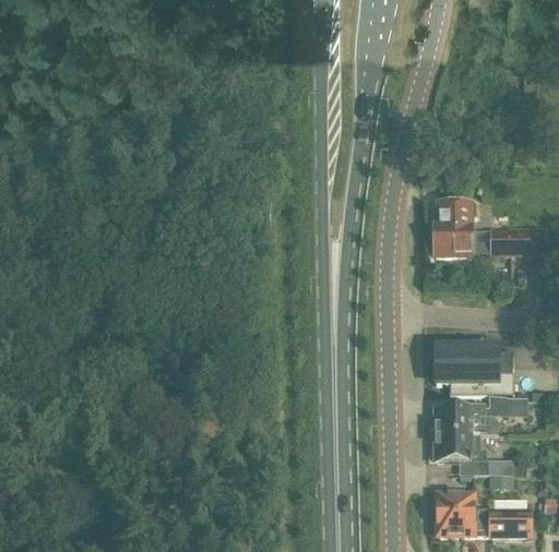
[(522,90),(536,90),(536,79),(523,79),(522,90)]
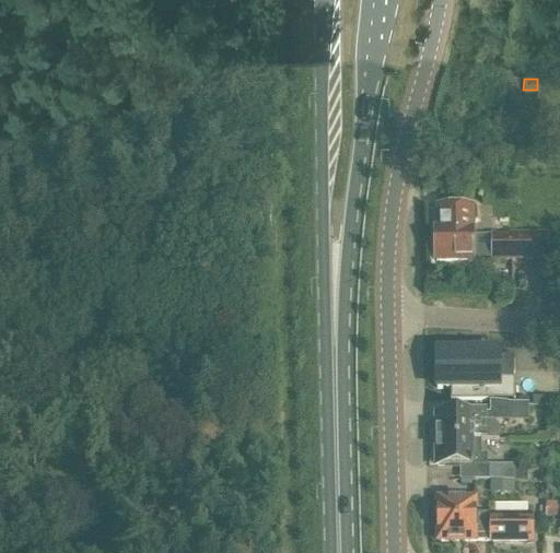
[(435,223),(432,223),(433,260),(475,259),(475,255),(491,255),(491,232),(476,232),(475,232),(475,219),(477,219),(477,206),(475,206),(475,202),(434,202),(435,223)]
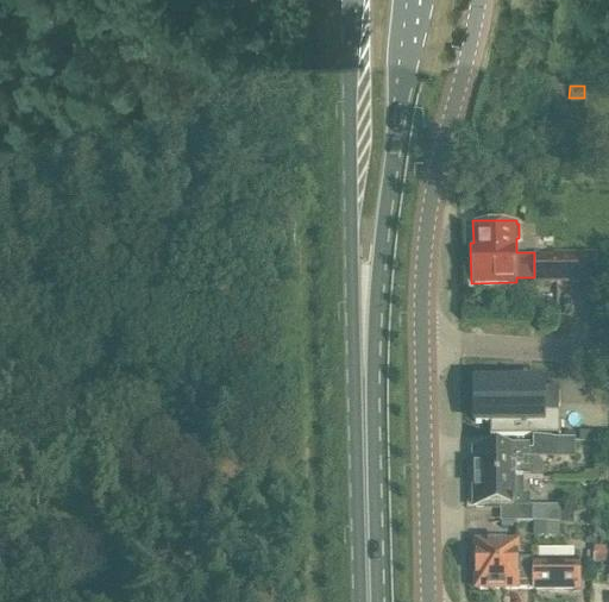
[(534,277),(534,278),(596,278),(596,251),(534,251),(534,252),(534,277)]
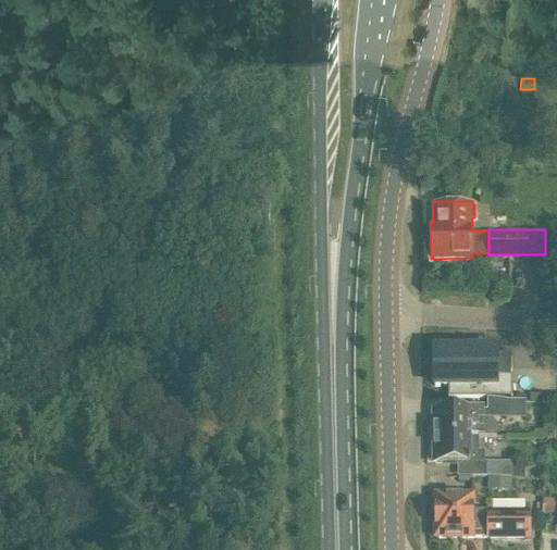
[(434,359),(432,359),(432,372),(434,372),(435,383),(448,383),(448,395),(512,395),(512,372),(511,372),(496,372),(496,350),(496,348),(434,349),(434,359)]
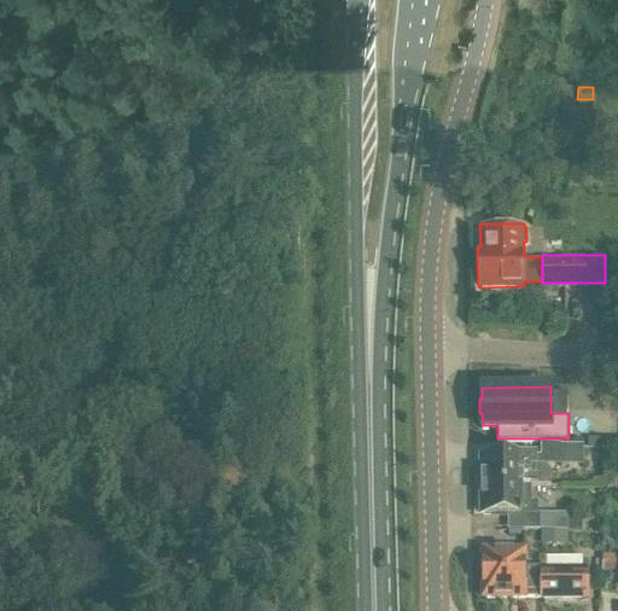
[(607,442),(607,434),(605,434),(588,434),(589,443),(606,442),(607,442)]
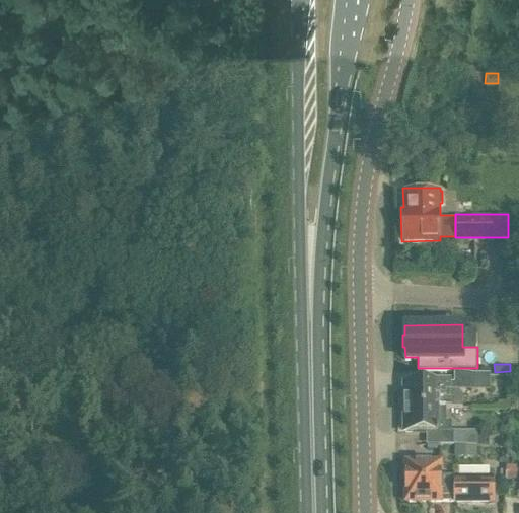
[(469,371),(469,388),(490,388),(490,384),(490,381),(490,373),(490,371),(482,371),(469,371)]
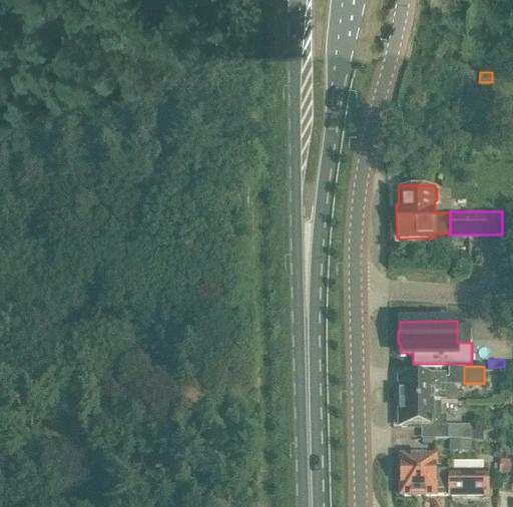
[(445,375),(396,375),(397,400),(439,399),(441,399),(456,399),(456,388),(456,386),(454,383),(445,383),(445,376),(445,375)]
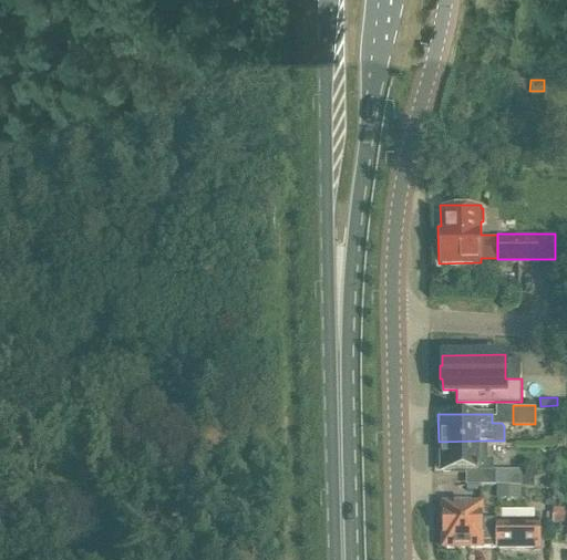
[(485,441),(439,442),(439,472),(466,470),(493,470),(493,456),(487,456),(487,441),(485,441)]
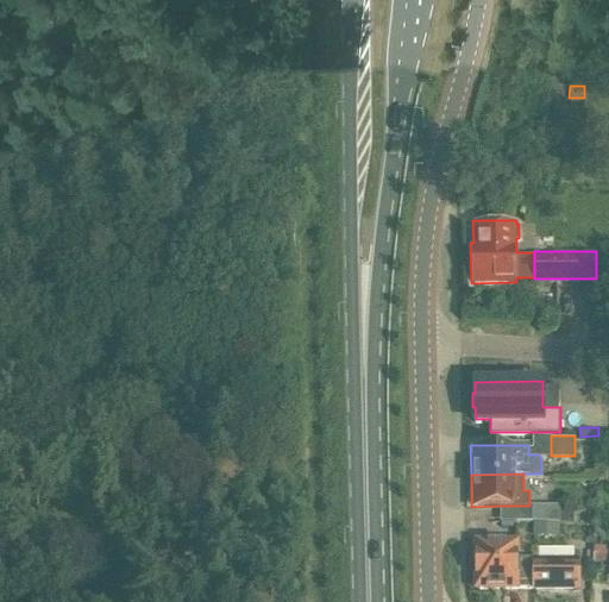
[(559,502),(532,502),(532,516),(533,516),(559,516),(559,507),(559,502)]
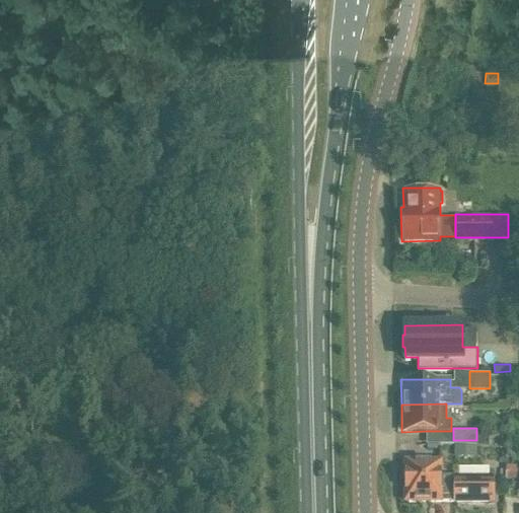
[(489,433),(476,432),(476,440),(476,442),(488,442),(489,433)]
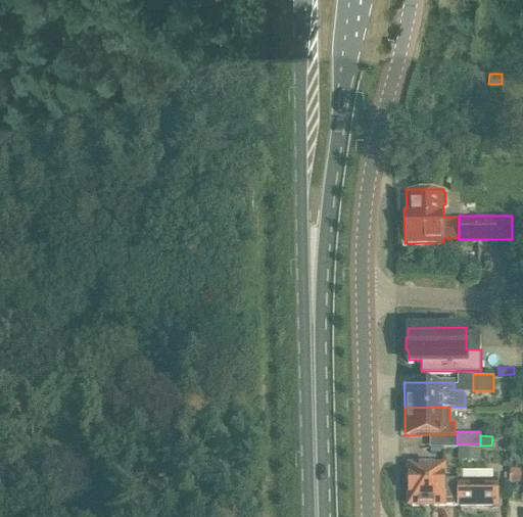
[(458,443),(457,443),(457,445),(458,445),(459,445),(458,457),(478,458),(479,447),(480,447),(480,445),(480,443),(458,443)]
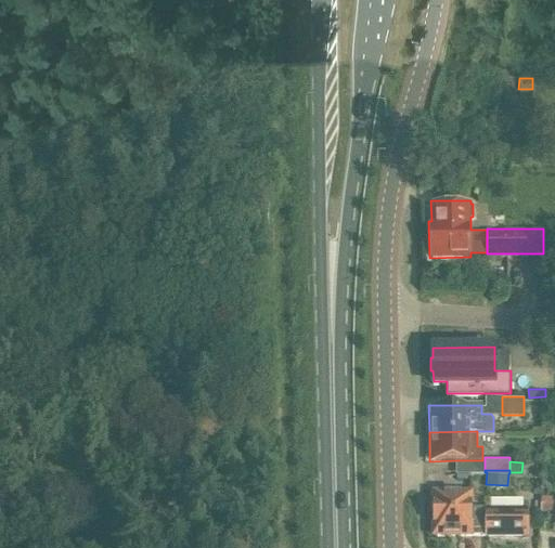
[(435,491),(435,495),(431,497),(431,503),(435,506),(435,527),(439,533),(472,533),(506,532),(528,532),(528,508),(524,508),(524,496),(490,496),(491,508),(476,508),(476,505),(472,505),(472,491),(435,491)]
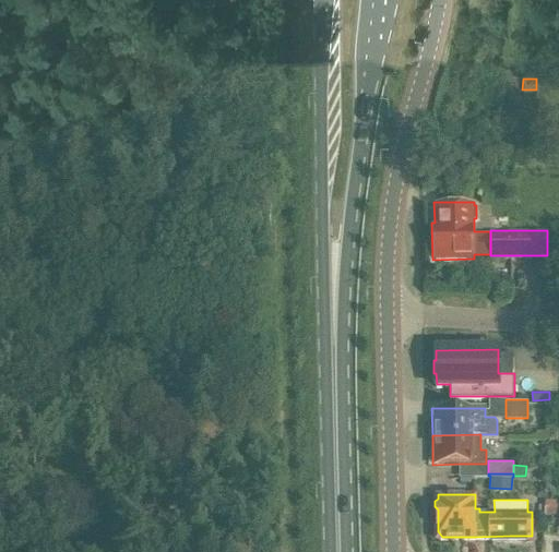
[(545,498),(545,511),(558,512),(558,498),(545,498)]
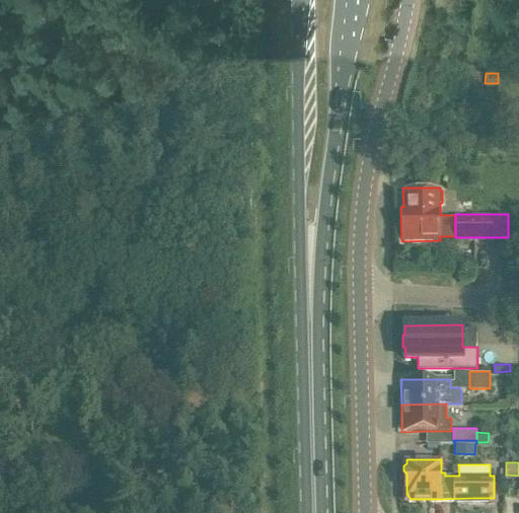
All buildings are outlined.
